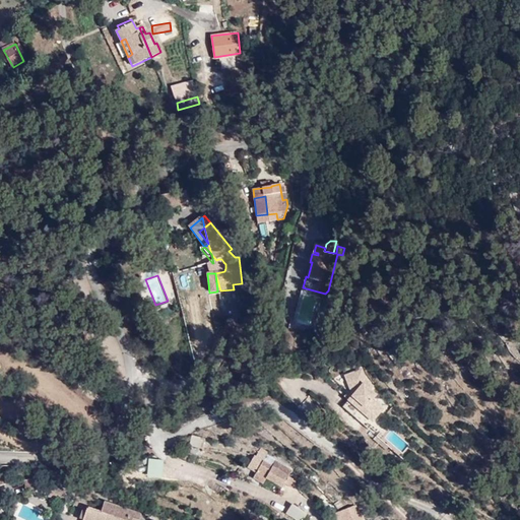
[(315,326),(320,300),(300,296),(295,322),(315,326)]
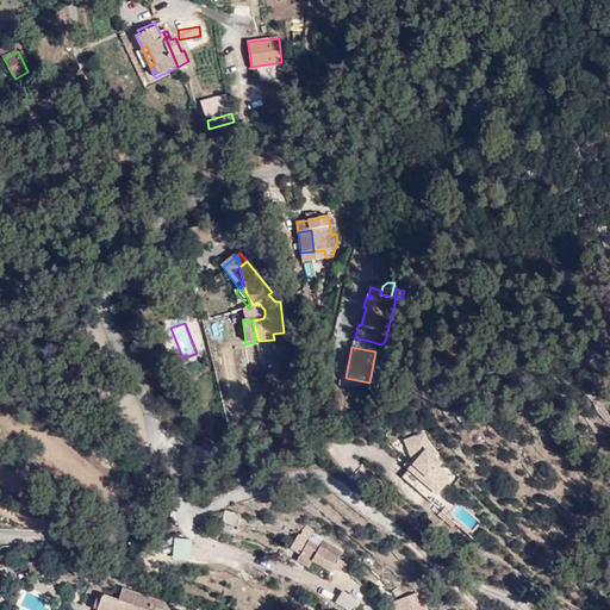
[(160,367),(163,373),(172,369),(169,363),(160,367)]
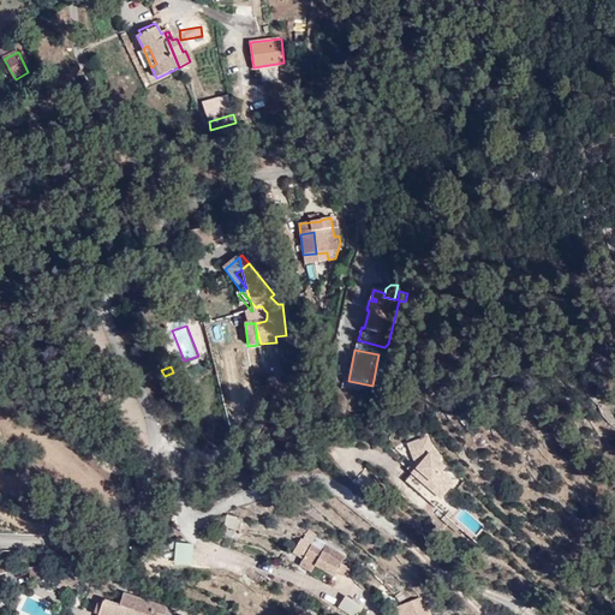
[(429,436),(408,445),(416,461),(412,465),(416,469),(412,472),(405,481),(421,494),(428,487),(440,497),(453,483),(441,472),(446,466),(437,460),(442,457),(434,448),(429,436)]
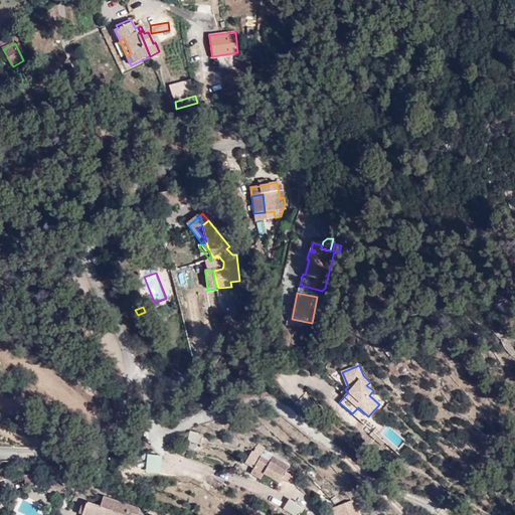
[(358,407),(352,413),(364,425),(370,418),(368,416),(358,407)]
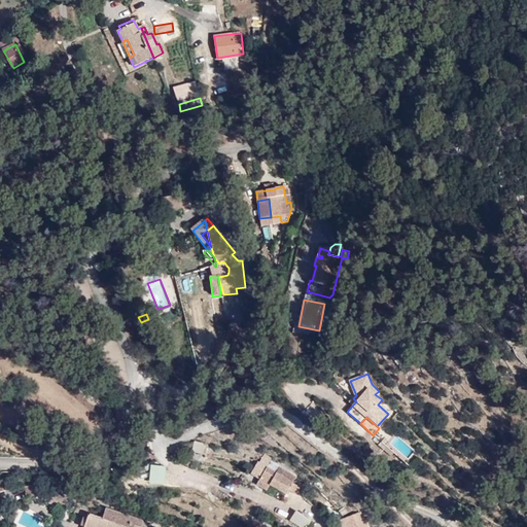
[(192,450),(205,453),(207,446),(195,442),(192,450)]
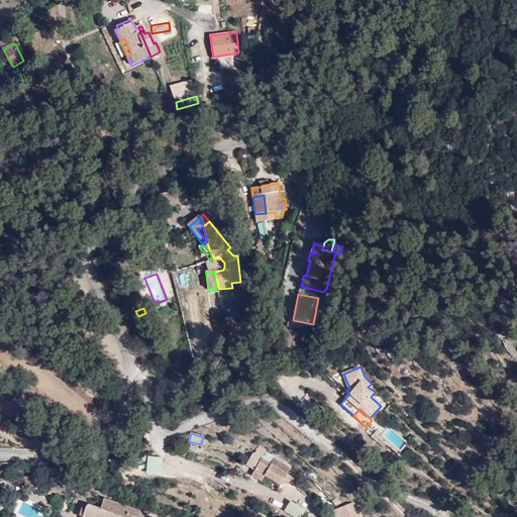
[(198,455),(201,444),(189,441),(186,451),(198,455)]
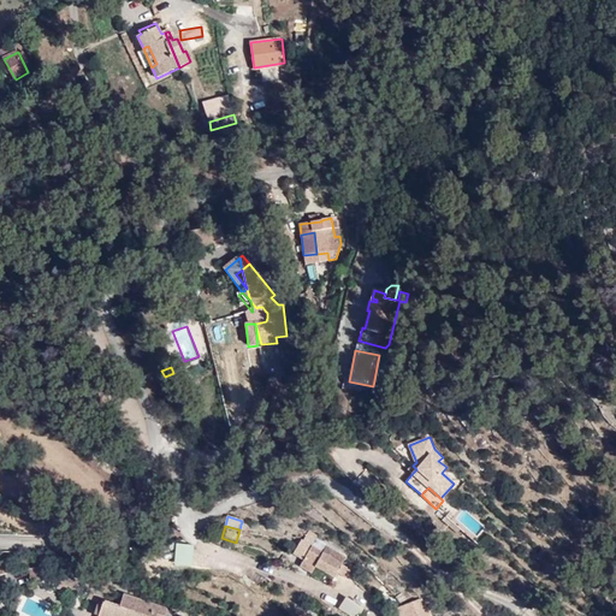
[(307,533),(304,538),(321,550),(325,546),(307,533)]
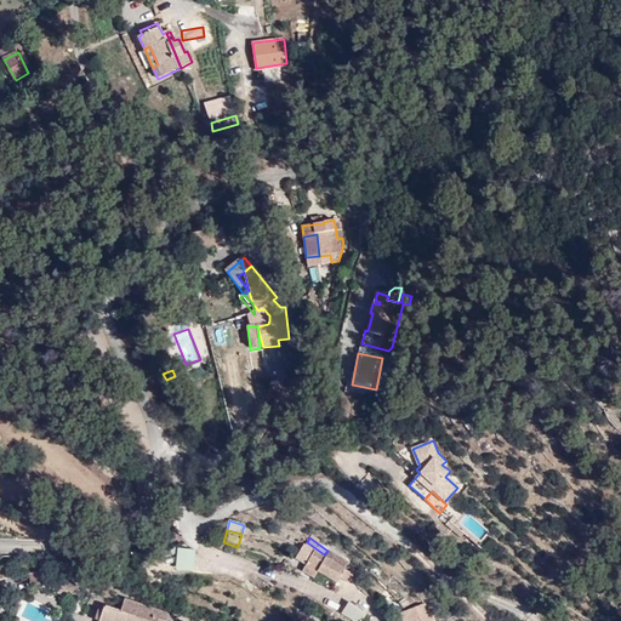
[(346,569),(349,563),(330,552),(326,557),(315,551),(314,551),(305,545),(296,558),(307,564),(303,570),(315,576),(318,571),(339,582),(341,577),(349,582),(354,575),(346,569)]
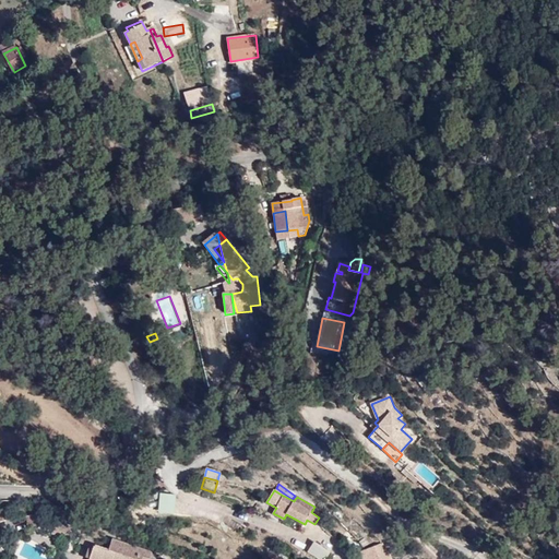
[(175,514),(176,495),(159,494),(158,513),(175,514)]
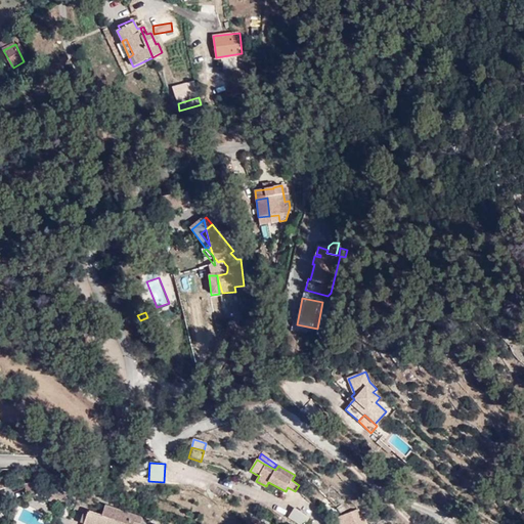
[(25,485),(26,491),(43,491),(41,481),(25,485)]
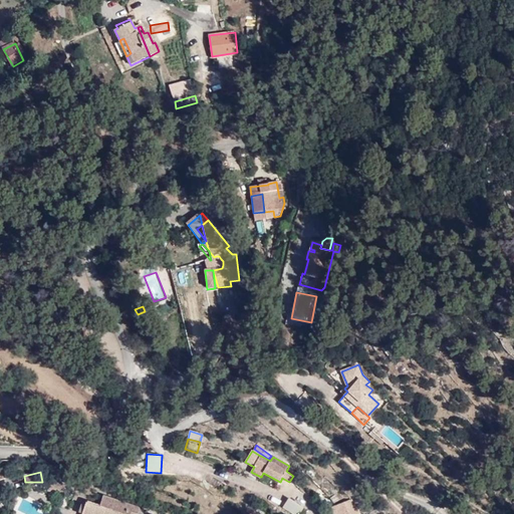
[(60,493),(65,487),(50,487),(47,490),(54,495),(57,491),(60,493)]
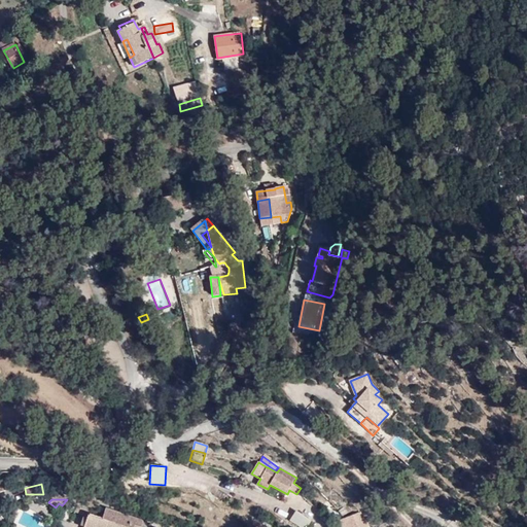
[(342,517),(352,512),(348,505),(339,512),(342,517)]
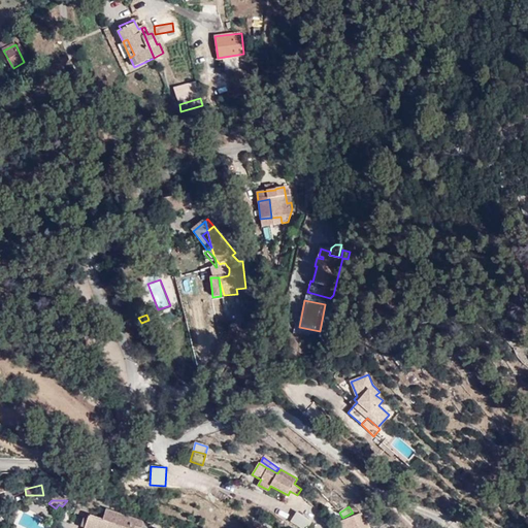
[(74,514),(87,520),(88,515),(89,513),(77,507),(74,514)]
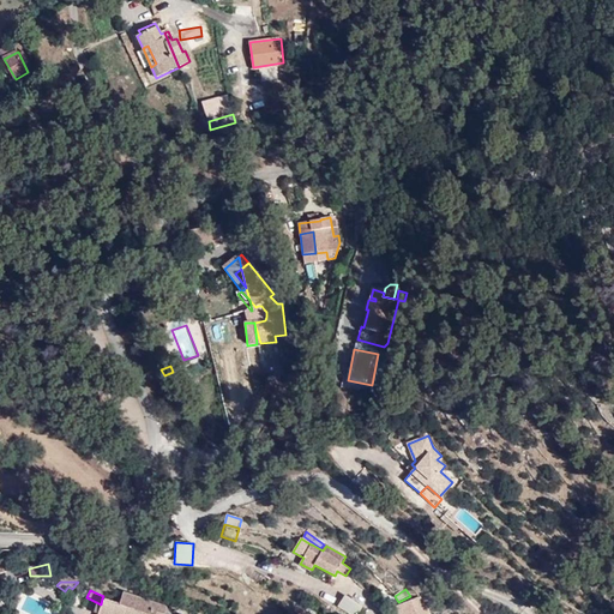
[(101,605),(97,613),(145,613),(146,611),(149,605),(144,603),(144,600),(124,593),(119,605),(102,599),(101,605)]
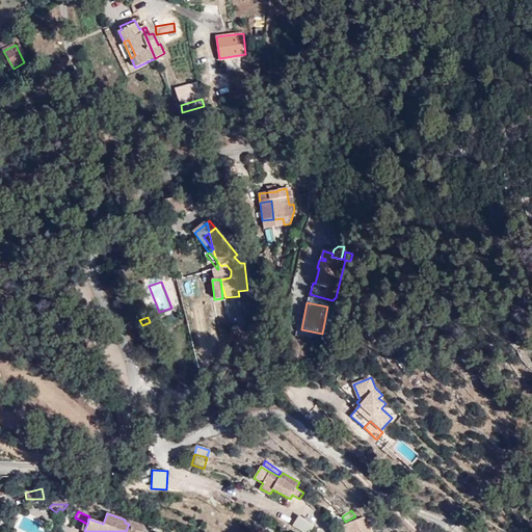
[(309,531),(313,526),(297,515),(291,526),(301,531),(309,531)]
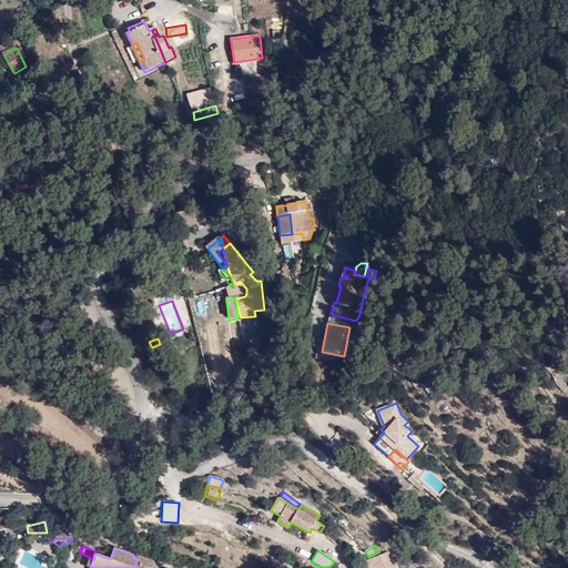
[(373,559),(375,567),(394,567),(393,564),(388,554),(373,559)]
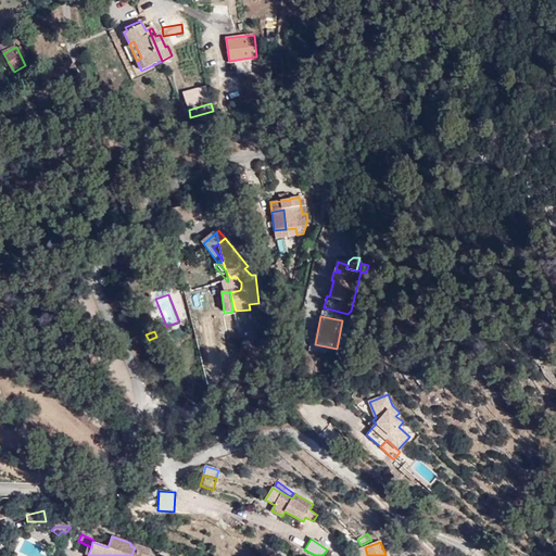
[(135,547),(133,553),(141,555),(149,555),(151,550),(136,545),(135,547)]
